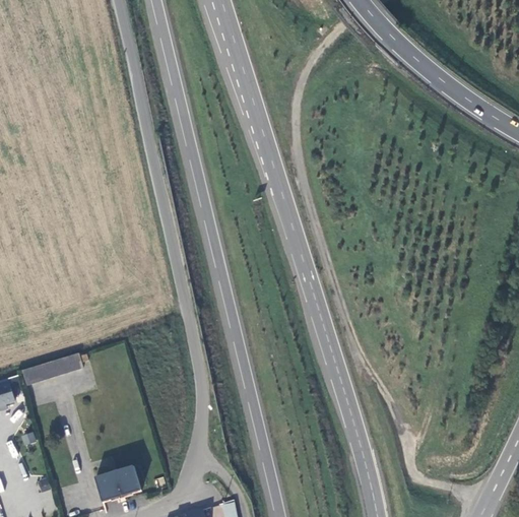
[(26,382),(82,366),(78,352),(22,370),(26,382)]
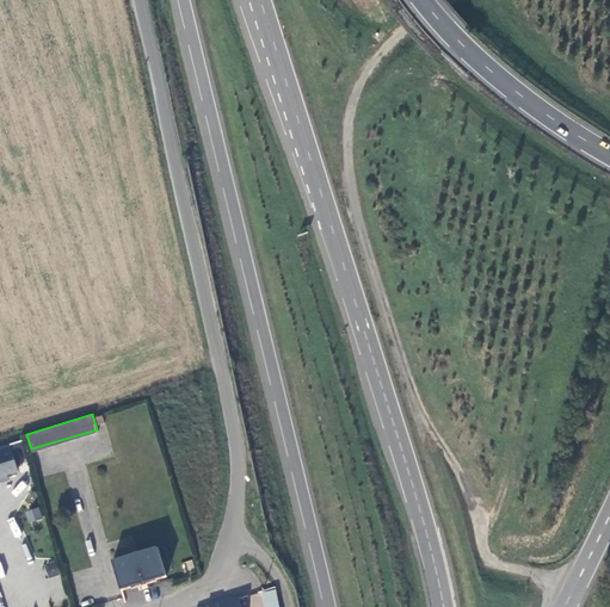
[(0,475),(18,469),(11,445),(0,447),(0,475)]
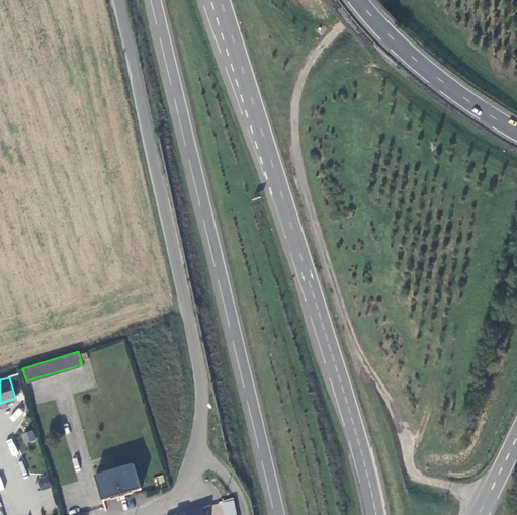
[(20,431),(24,441),(35,436),(31,427),(20,431)]
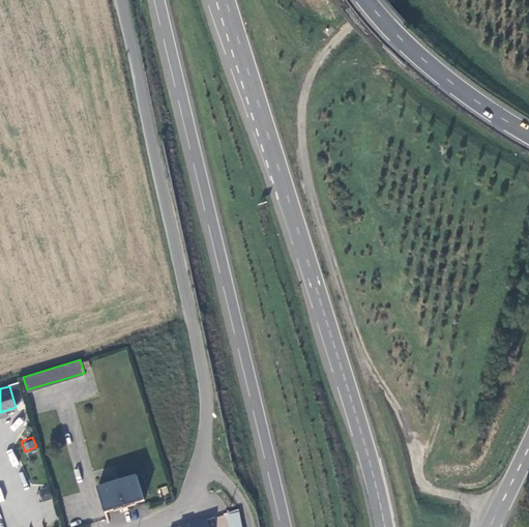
[(135,473),(95,486),(104,510),(120,505),(121,509),(126,507),(124,504),(142,499),(135,473)]
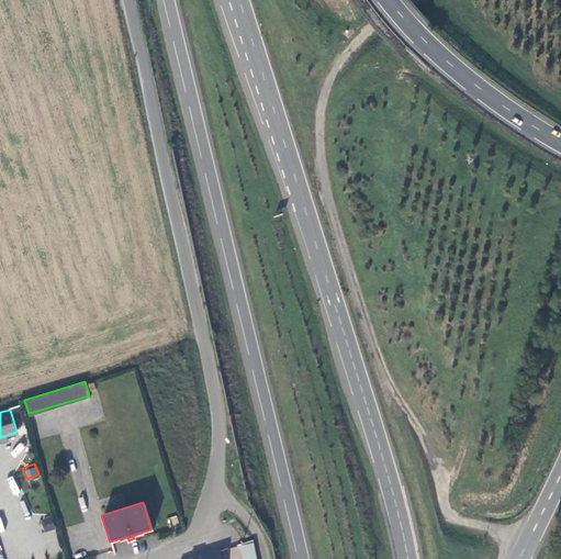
[(221,558),(217,549),(188,558),(221,558)]
